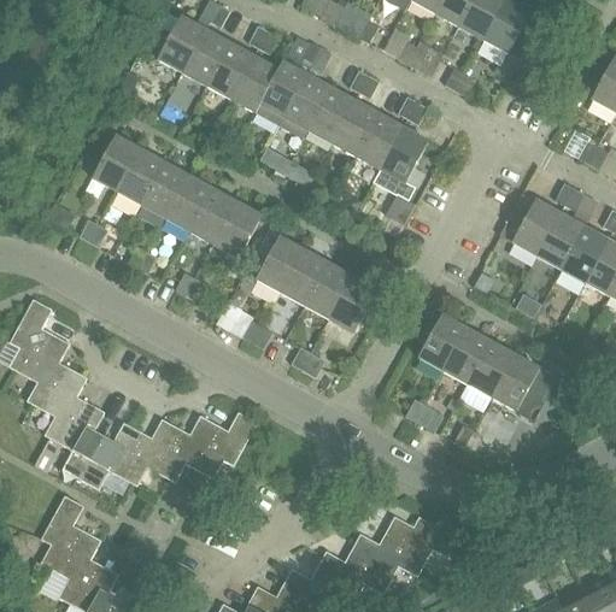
[(199,13),(210,19),(220,4),(213,0),(207,0),(199,13)]
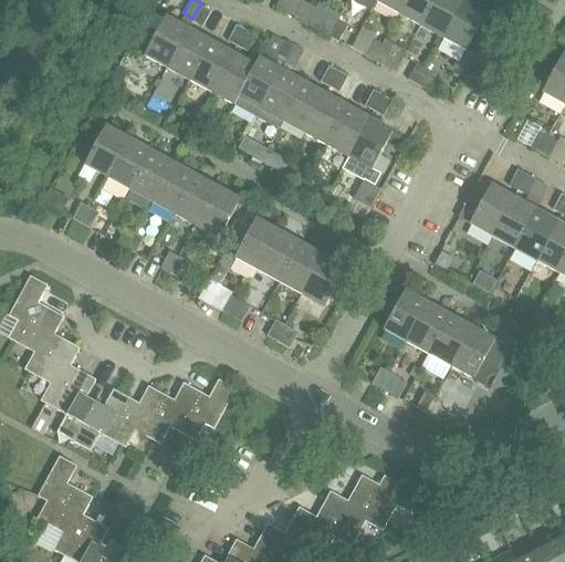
[(289,0),(284,8),(293,13),(301,0),(289,0)]
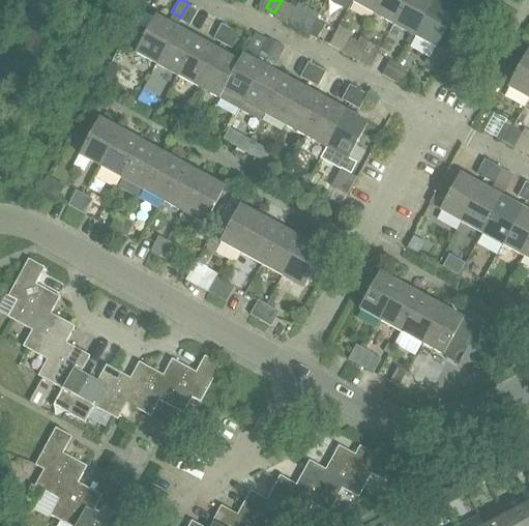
[(356,0),(374,10),(379,0),(356,0)]
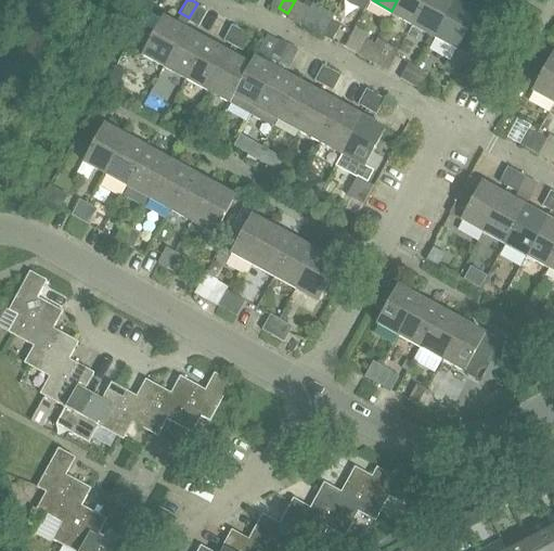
[(397,0),(391,11),(413,23),(425,0),(397,0)]
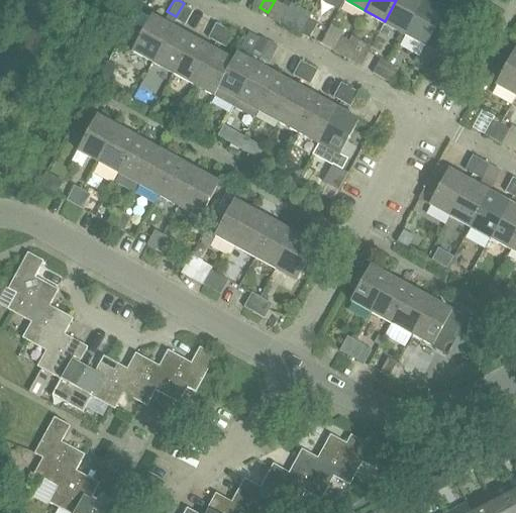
[(396,0),(385,21),(405,32),(422,0),(396,0)]
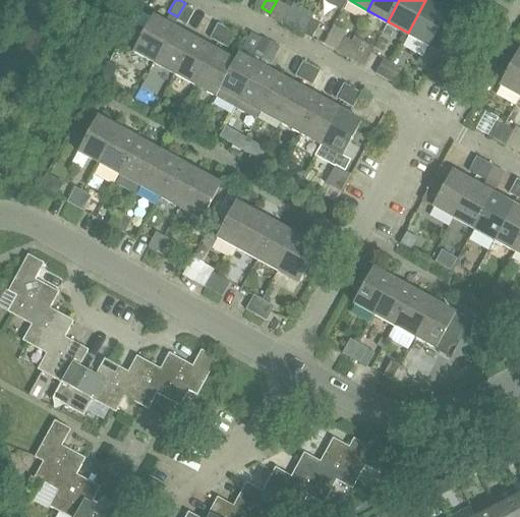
[(456,16),(446,11),(448,8),(432,0),(425,0),(408,33),(439,49),(456,16)]
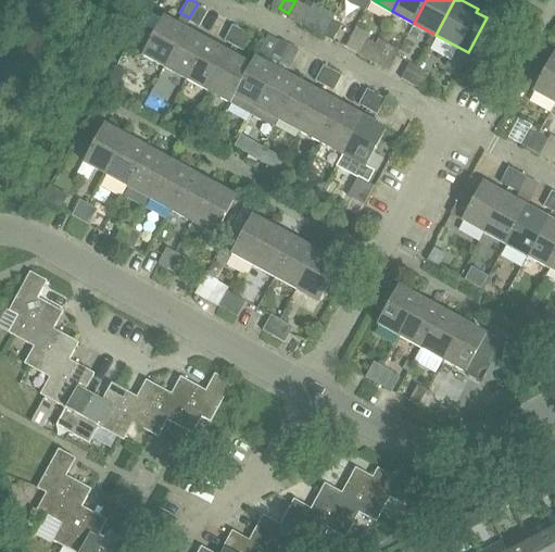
[(198,3),(189,17),(198,23),(206,8),(198,3)]
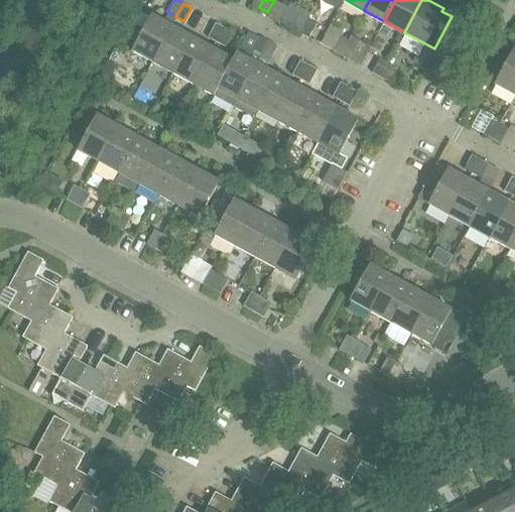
[(298,29),(306,15),(298,11),(290,25),(298,29)]
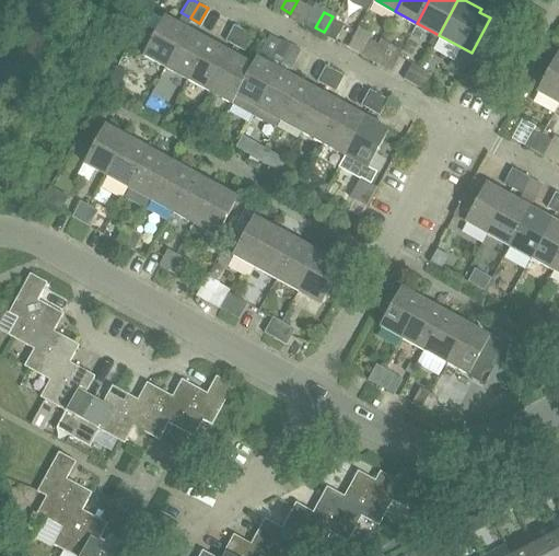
[(165,64),(186,26),(164,13),(143,51),(165,64)]
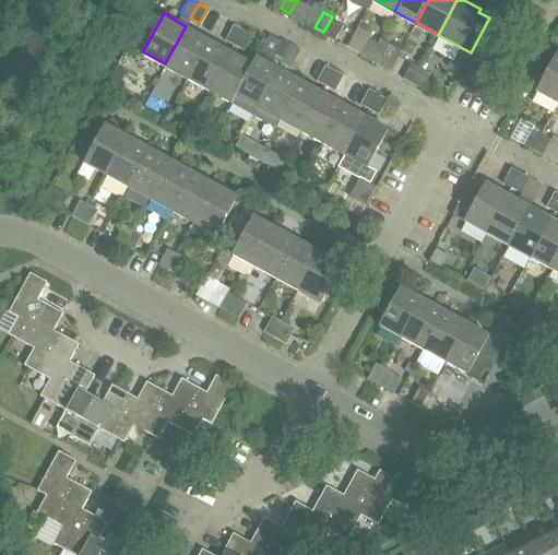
[(332,16),(323,32),(333,37),(342,22),(332,16)]
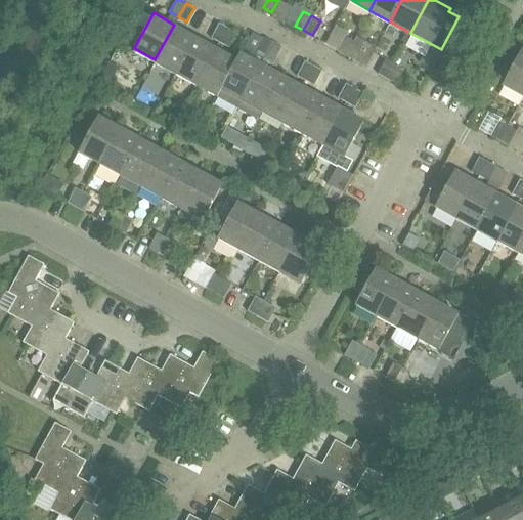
[(219,39),(226,25),(218,20),(210,35),(219,39)]
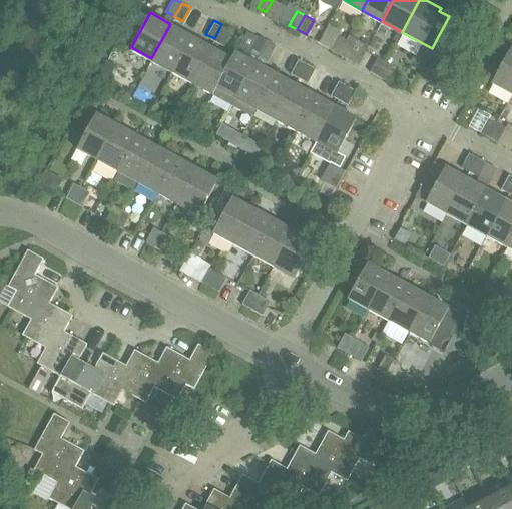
[(190,35),(170,24),(151,58),(171,70),(190,35)]
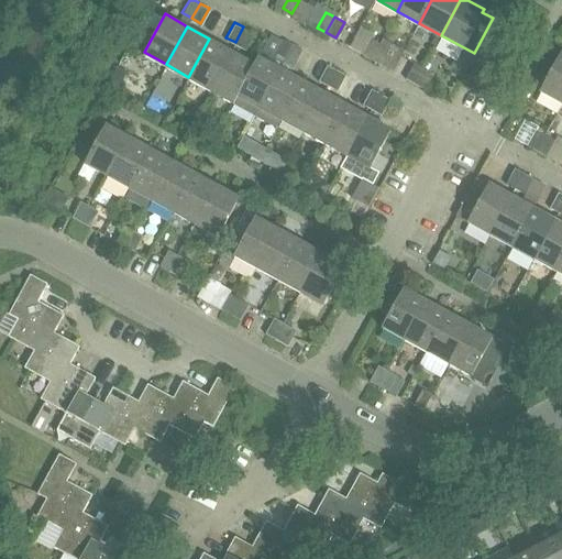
[(243,26),(235,42),(244,47),(253,32),(243,26)]
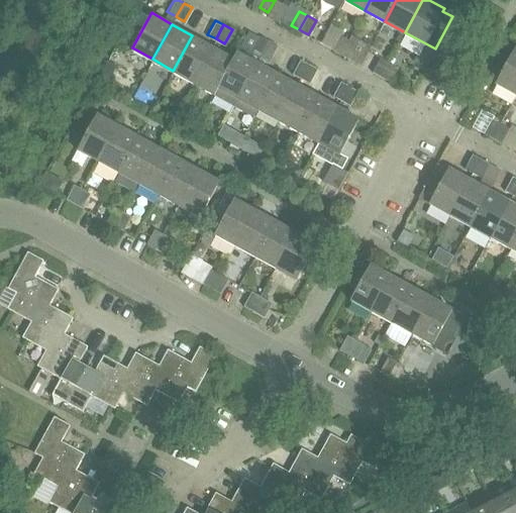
[(339,53),(347,37),(339,33),(331,47),(339,53)]
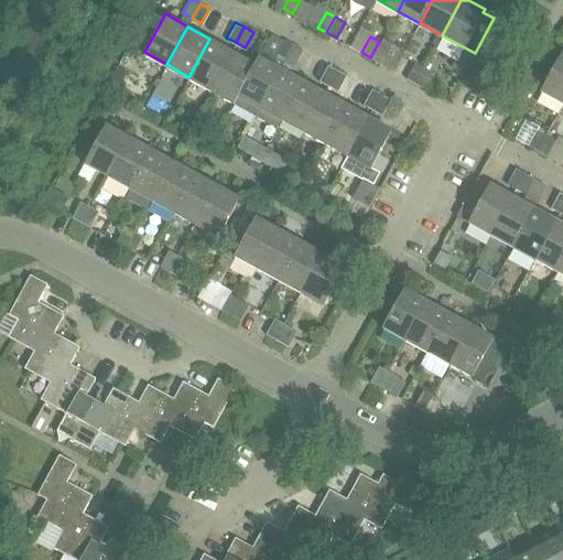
[(233,51),(209,39),(188,77),(210,89),(233,51)]
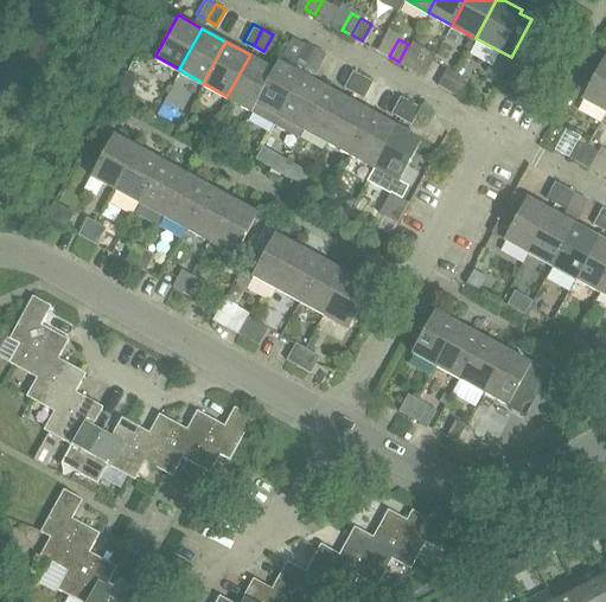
[(295,58),(306,64),(314,47),(305,42),(295,58)]
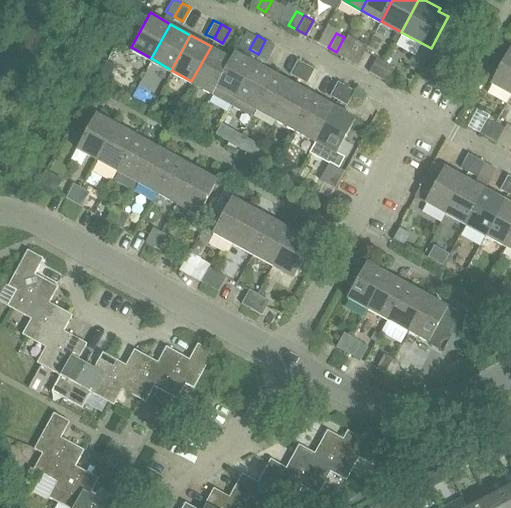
[(344,37),(336,52),(345,56),(353,42),(344,37)]
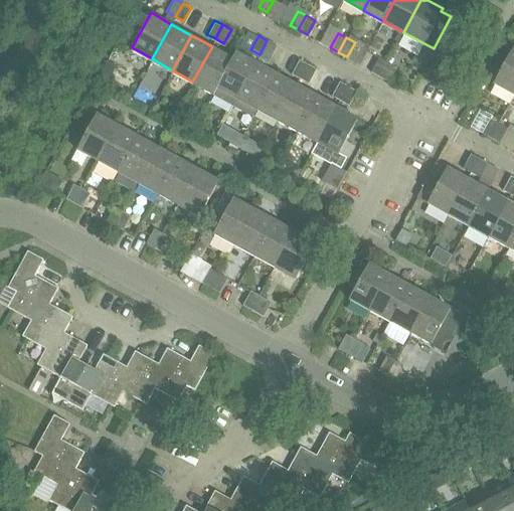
[(267,40),(260,54),(268,58),(276,44),(267,40)]
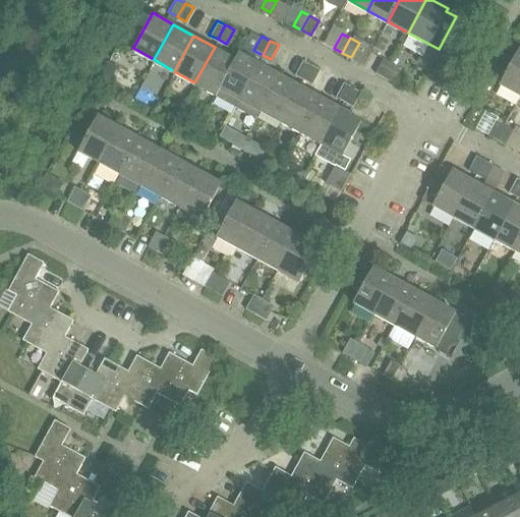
[(233,57),(215,47),(194,82),(215,94),(219,87),(233,57)]
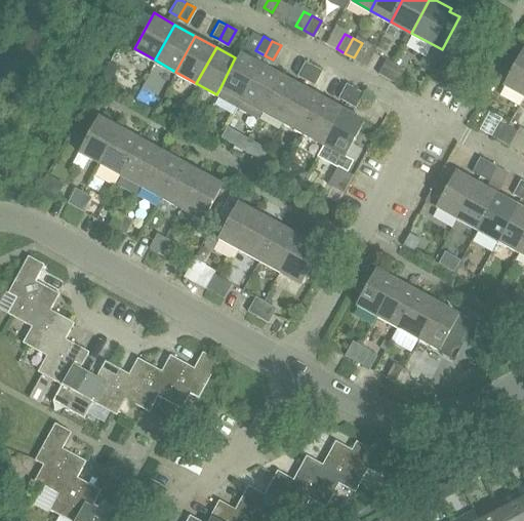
[(523,94),(523,92),(523,48),(522,47),(501,83),(523,94)]
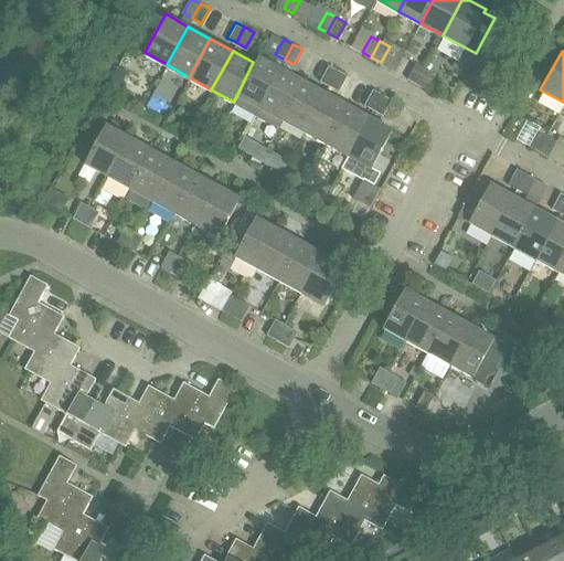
[(257,54),(253,62),(237,94),(258,105),(279,66),(257,54)]
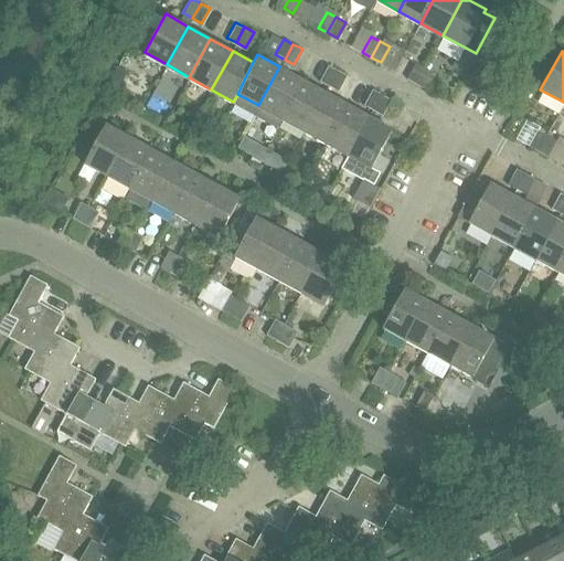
[(406,76),(415,81),(424,65),(415,61),(406,76)]
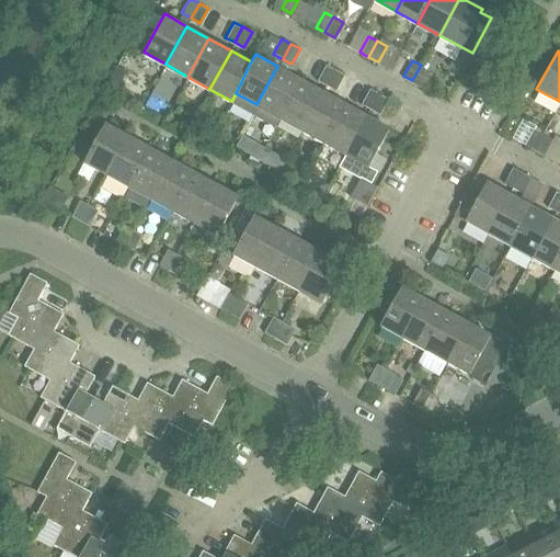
[(326,82),(334,67),(326,63),(317,78),(326,82)]
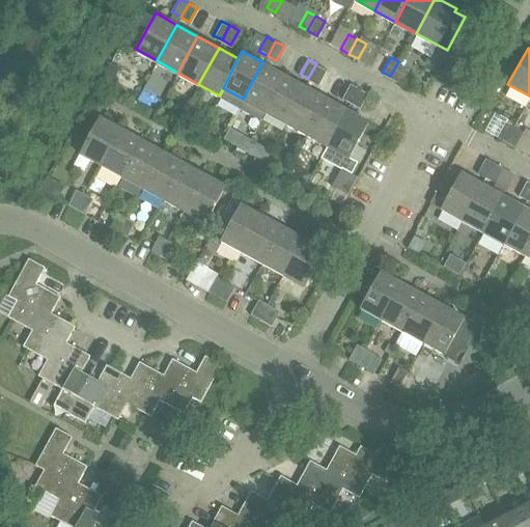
[(408,66),(398,61),(390,76),(399,81),(408,66)]
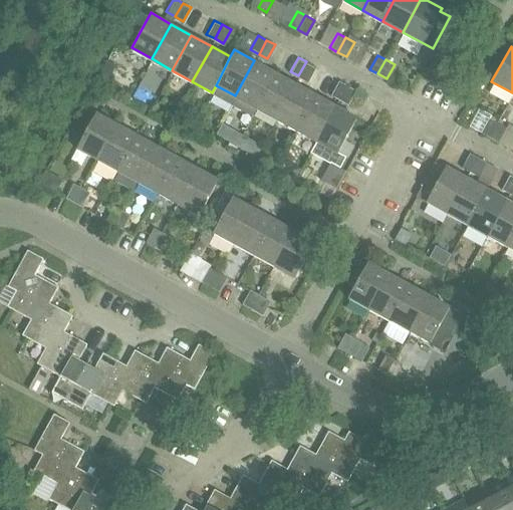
[(254,60),(235,95),(255,106),(274,71),(254,60)]
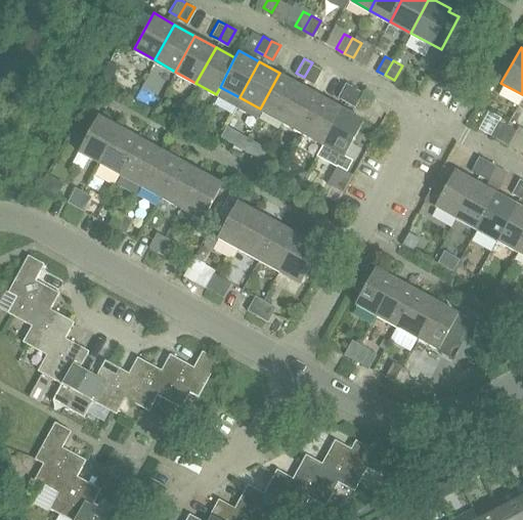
[(320,68),(312,62),(304,77),(313,82),(320,68)]
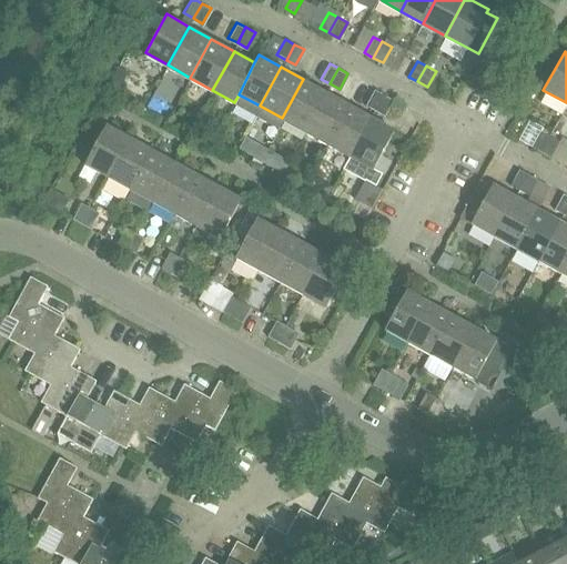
[(325,92),(303,79),(282,118),(304,130),(325,92)]
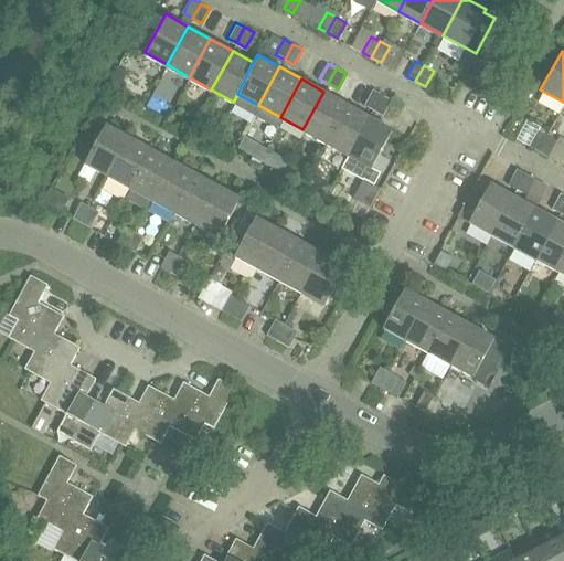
[(363,103),(372,107),(381,92),(372,87),(363,103)]
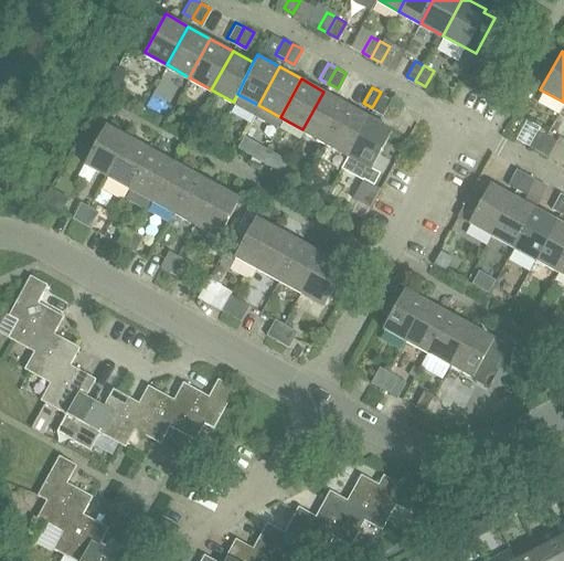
[(302,129),(325,141),(346,104),(323,92),(302,129)]
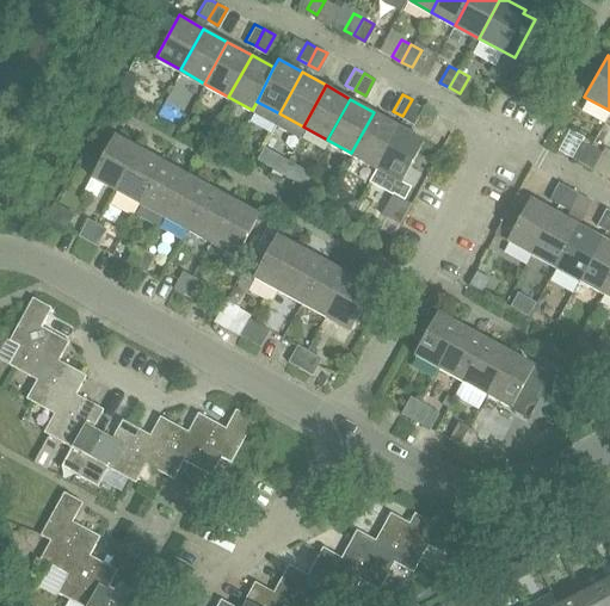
[(412,99),(402,116),(412,122),(421,105),(412,99)]
